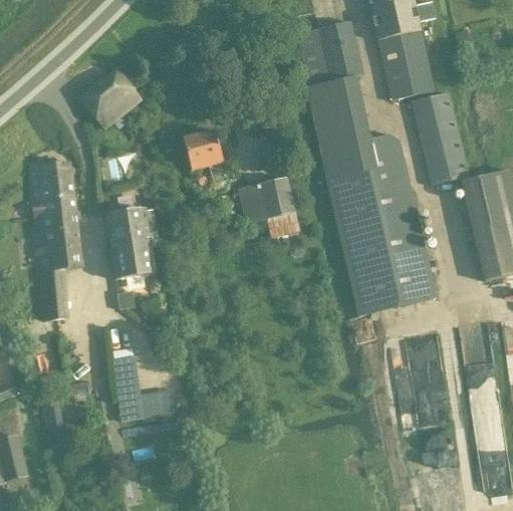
[(368,0),(376,39),(421,29),(420,22),(442,17),(439,1),(417,7),(415,0),(368,0)]
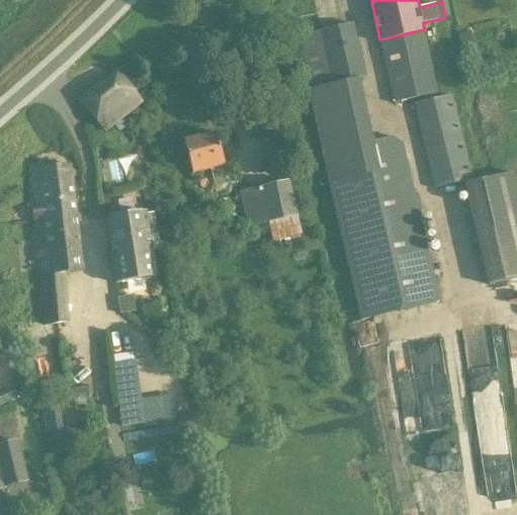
[(299,34),(310,79),(312,88),(356,78),(366,75),(354,21),(299,34)]
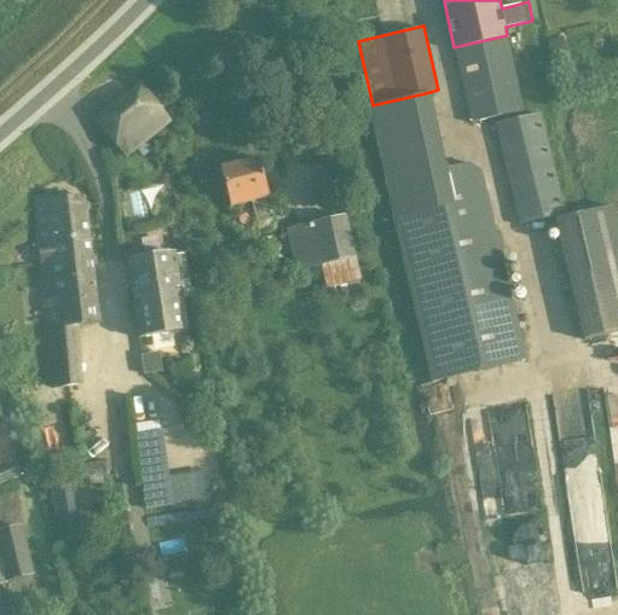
[(507,35),(454,47),(473,121),(524,109),(507,35)]
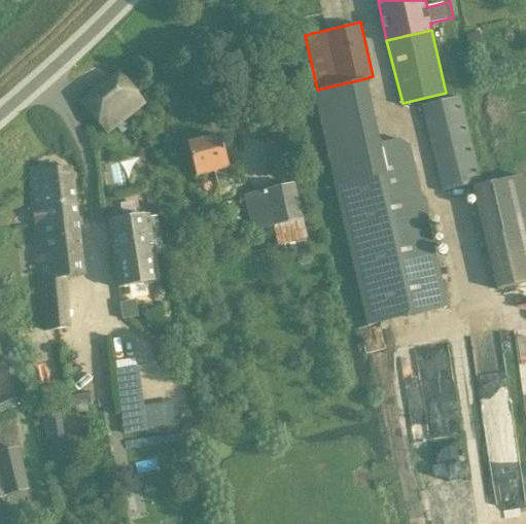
[(483,47),(480,30),(466,33),(469,50),(483,47)]
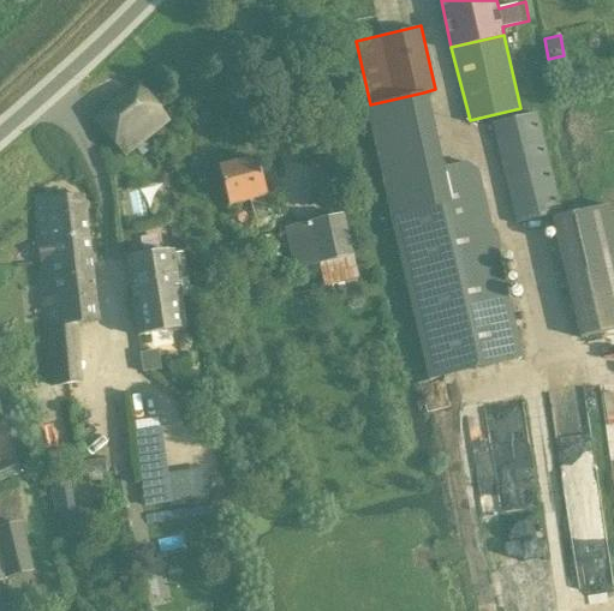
[(141,84),(127,94),(97,115),(125,154),(136,145),(145,138),(168,121),(141,84)]
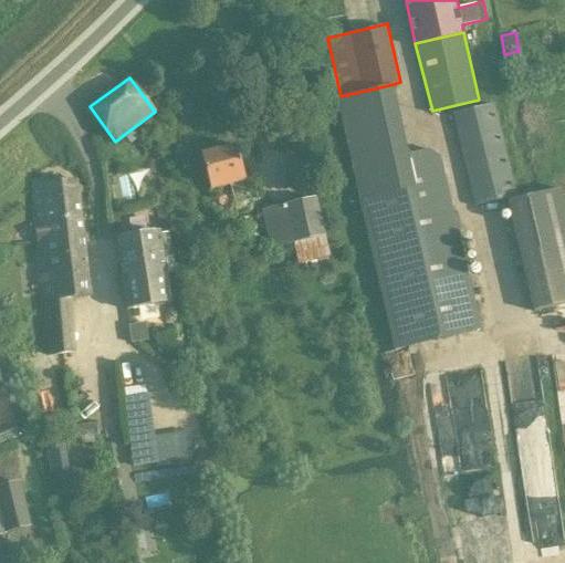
[(456,112),(477,204),(518,194),(495,102),(456,112)]
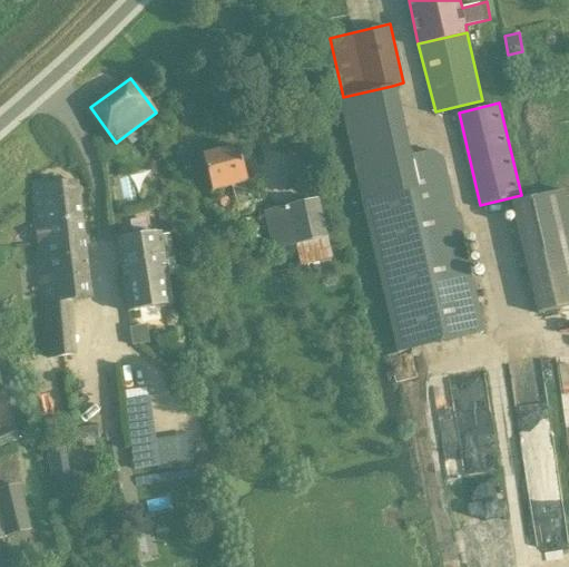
[(389,123),(351,132),(366,198),(404,189),(396,157),(389,123)]
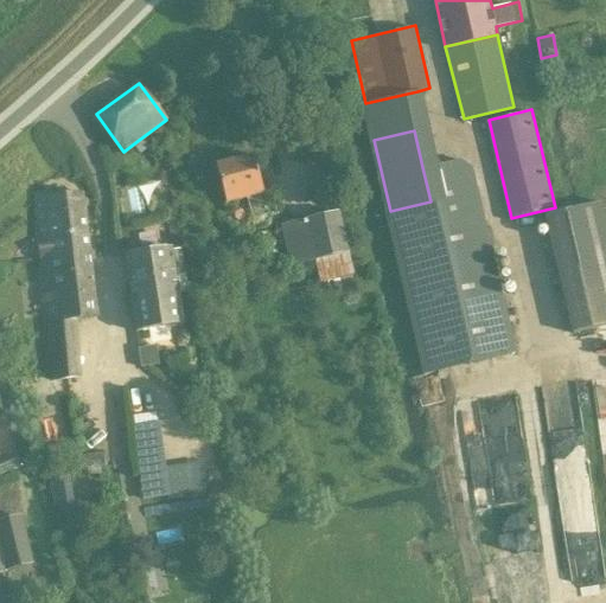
[(144,136),(134,143),(140,151),(150,145),(144,136)]
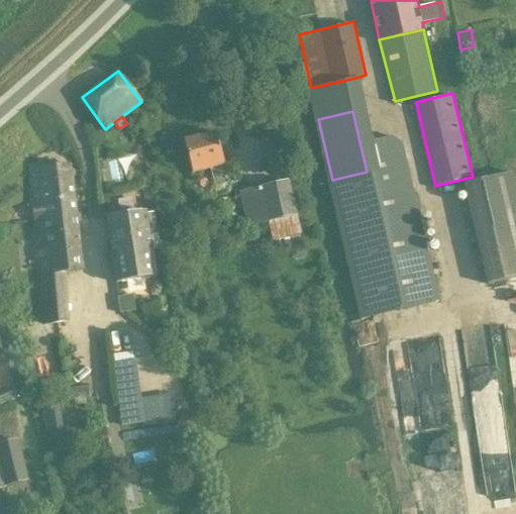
[(215,185),(229,181),(217,130),(185,139),(193,172),(211,167),(215,185)]
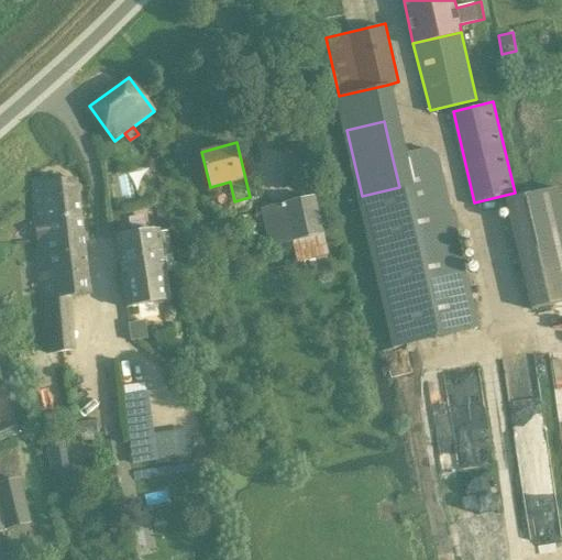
[(404,153),(392,155),(399,187),(362,196),(359,197),(394,346),(478,325),(438,153),(428,146),(404,153)]
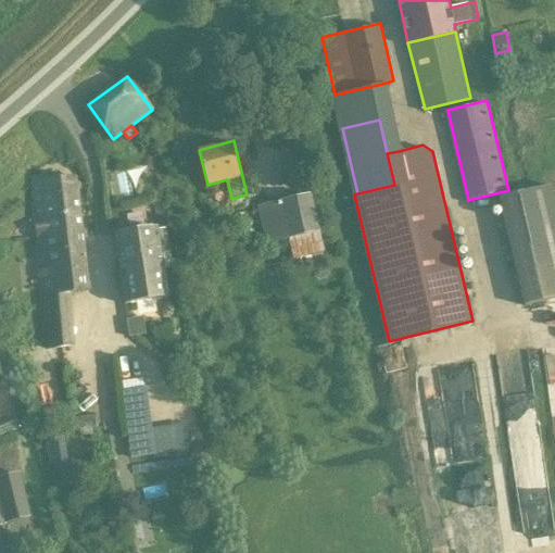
[(36,217),(82,213),(77,175),(32,178),(36,217)]
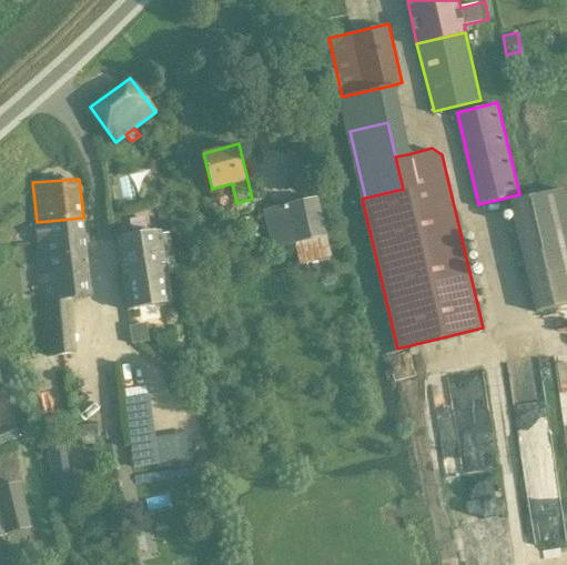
[(537,310),(566,302),(566,202),(563,187),(510,200),(537,310)]
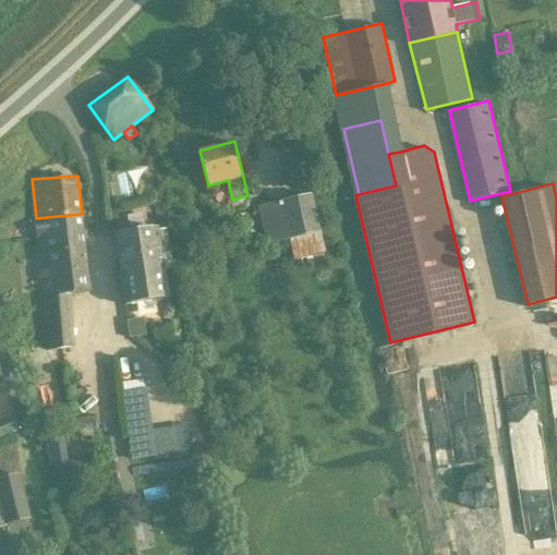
[(322,231),(313,193),(258,205),(267,243),(290,239),(294,260),(326,251),(322,231)]
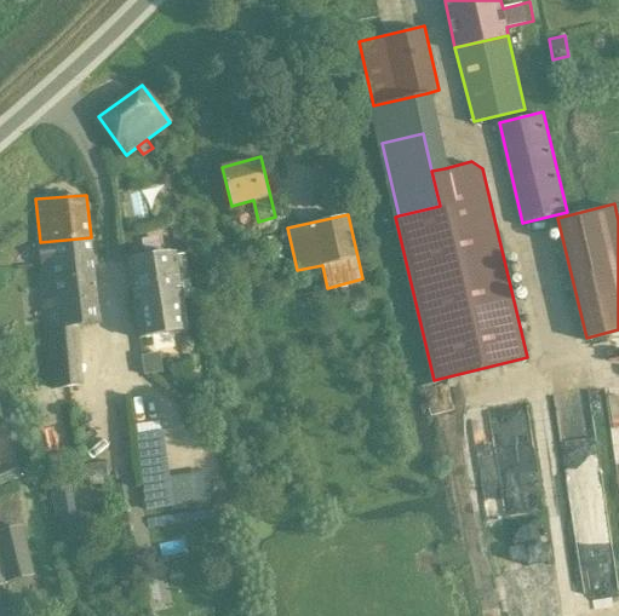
[(98,322),(91,237),(40,242),(53,386),(82,383),(78,323),(98,322)]
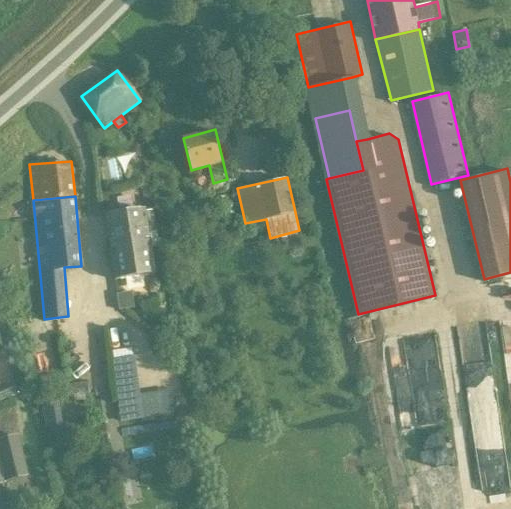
[(115,278),(155,272),(145,208),(105,214),(115,278)]
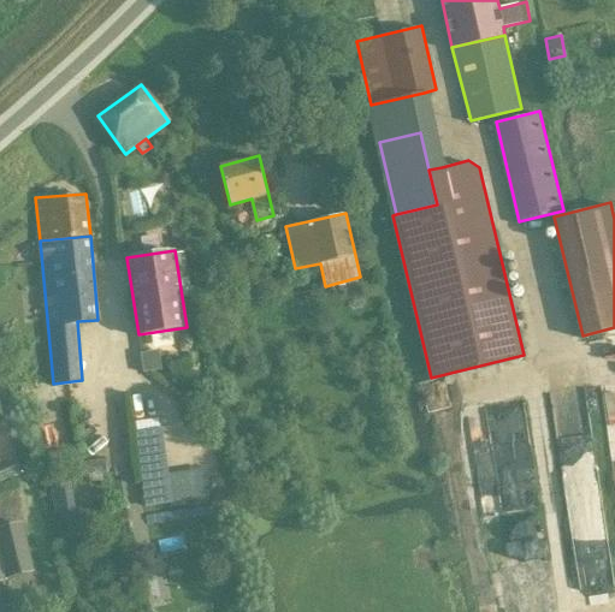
[(6,533),(0,535),(0,564),(3,571),(17,566),(6,533)]
